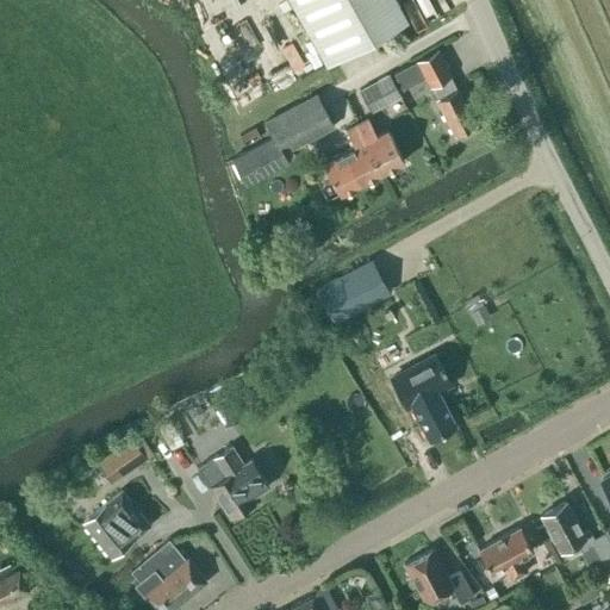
[(396,0),(287,0),(325,66),(406,19),(396,0)]
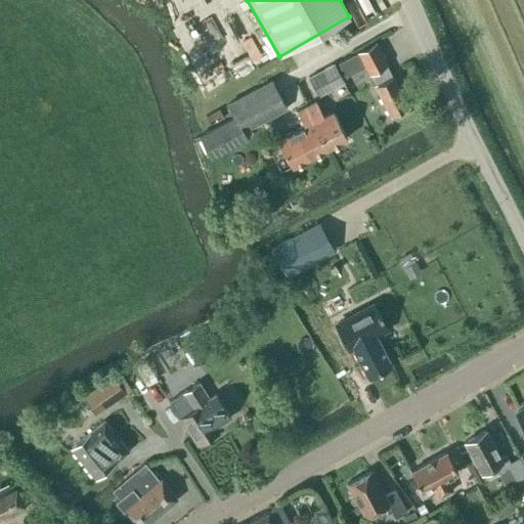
[(375,86),(390,116),(407,106),(392,77),(386,66),(387,66),(375,44),(338,63),(345,78),(365,67),(375,86)]
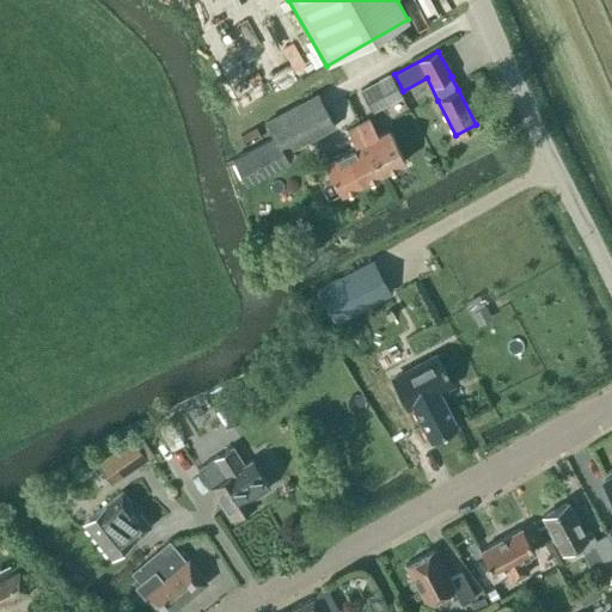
[(359,90),(371,112),(401,97),(389,74),(359,90)]
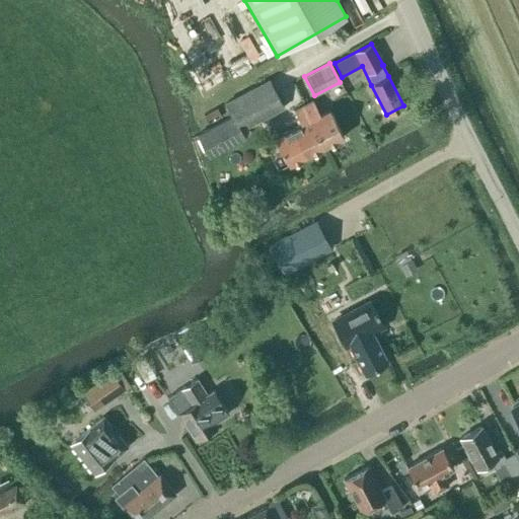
[(244,138),(240,130),(283,107),(270,80),(225,103),(232,117),(197,134),(208,156),(244,138)]
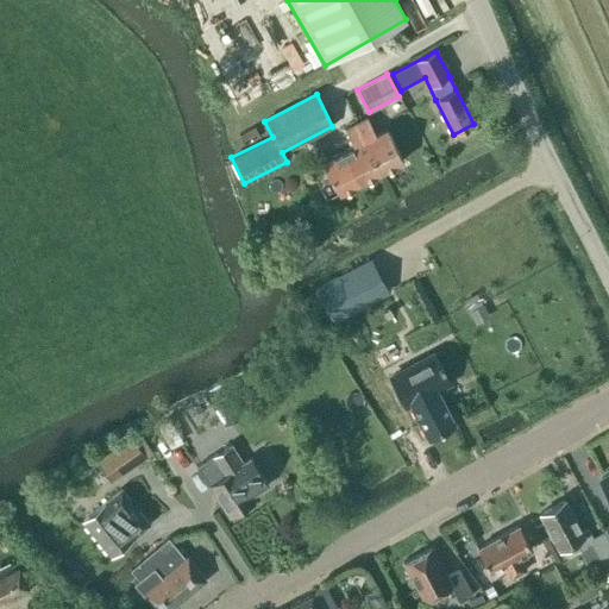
[(375,135),(366,118),(356,124),(381,171),(402,161),(387,129),(375,135)]
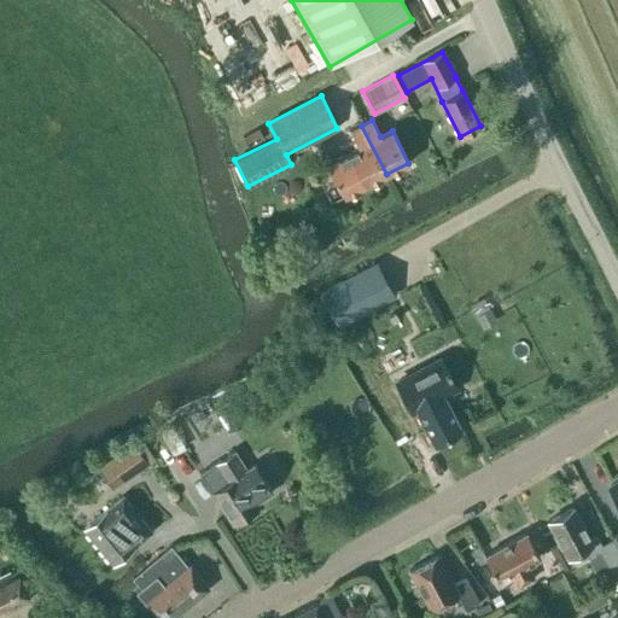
[(363,186),(386,174),(361,126),(349,132),(359,149),(347,155),(327,164),(343,196),(362,186),(363,186)]
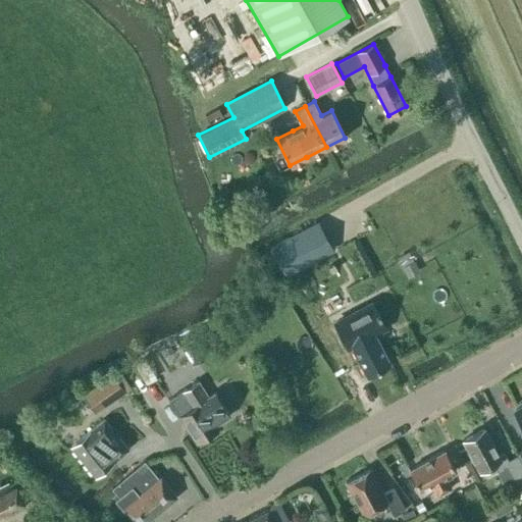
[(317,219),(270,244),(284,271),(331,247),(317,219)]
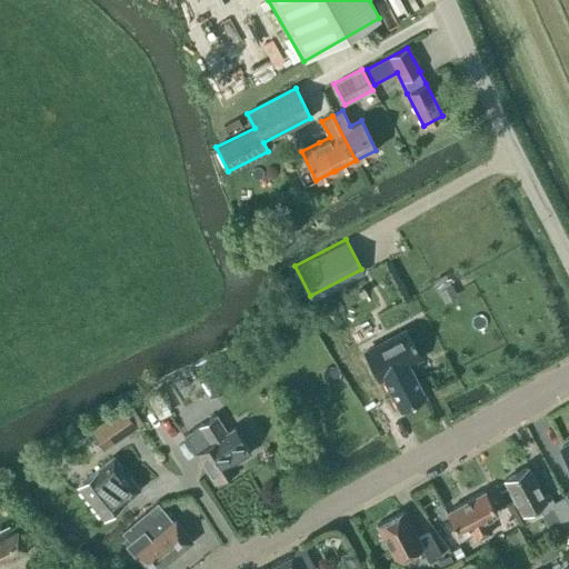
[(443,288),(438,291),(443,302),(456,296),(450,285),(448,286),(443,288)]
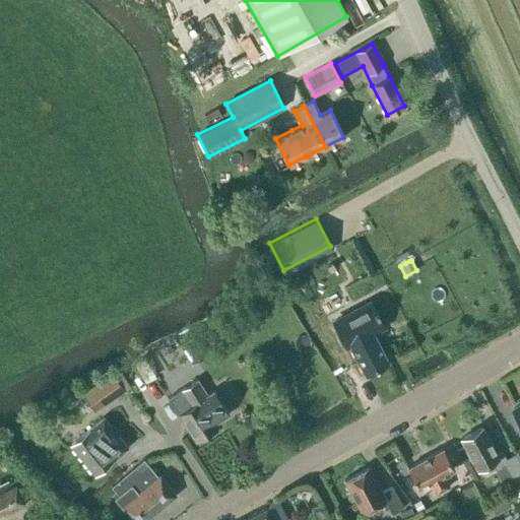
[(371,303),(333,322),(345,345),(349,343),(350,345),(365,374),(388,362),(372,331),(383,326),(371,303)]
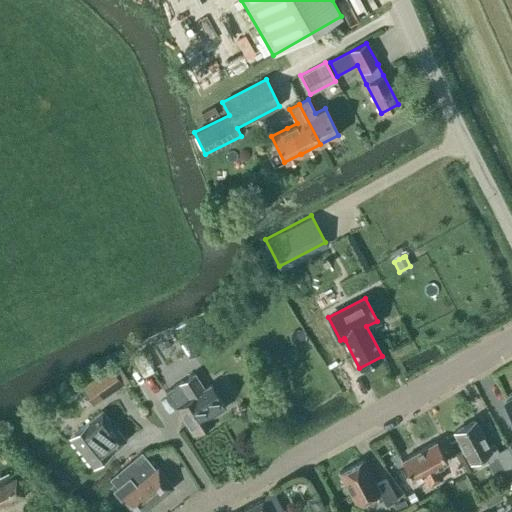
[(183,337),(176,342),(188,359),(202,349),(190,332),(186,335),(183,337)]
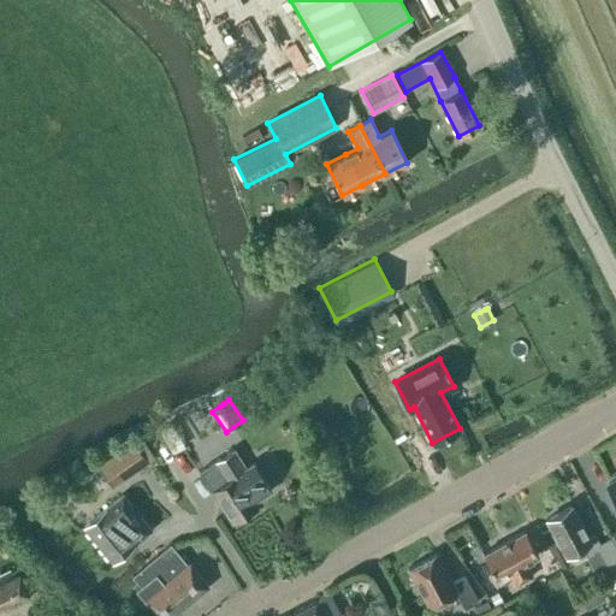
[(170,419),(181,440),(207,427),(196,406),(170,419)]
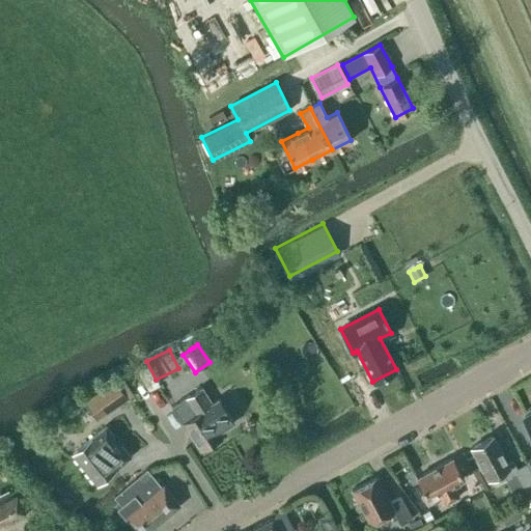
[(137,369),(147,390),(156,386),(149,374),(146,368),(145,366),(137,369)]
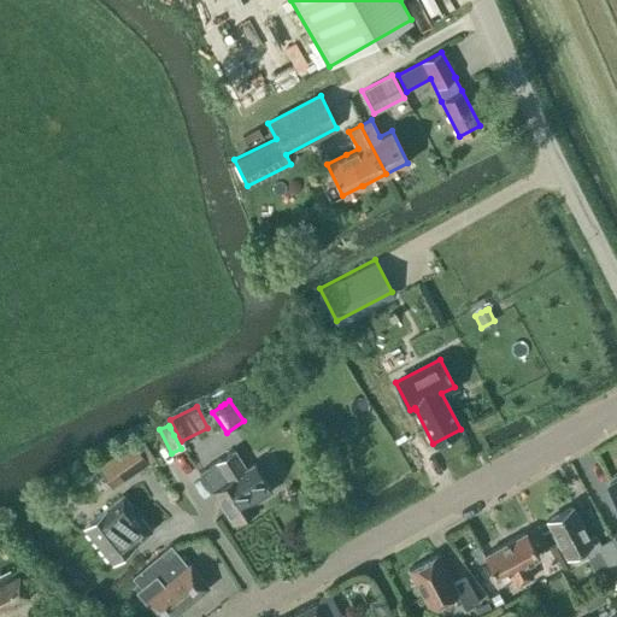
[(97,465),(111,486),(147,462),(133,441),(97,465)]
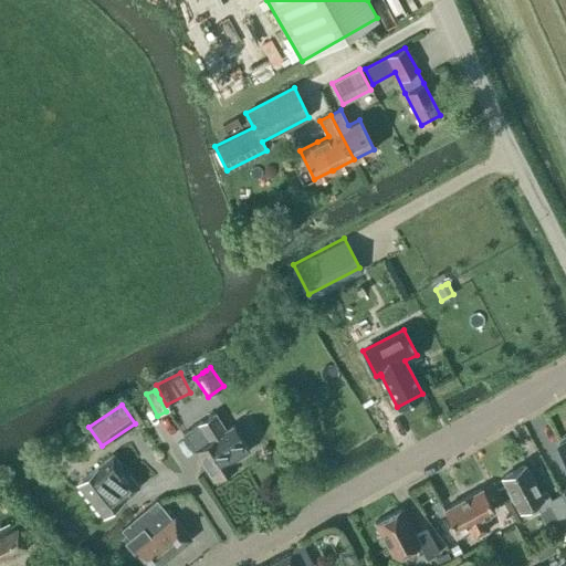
[(248,451),(232,427),(224,431),(215,415),(182,435),(212,480),(237,464),(233,460),(248,451)]
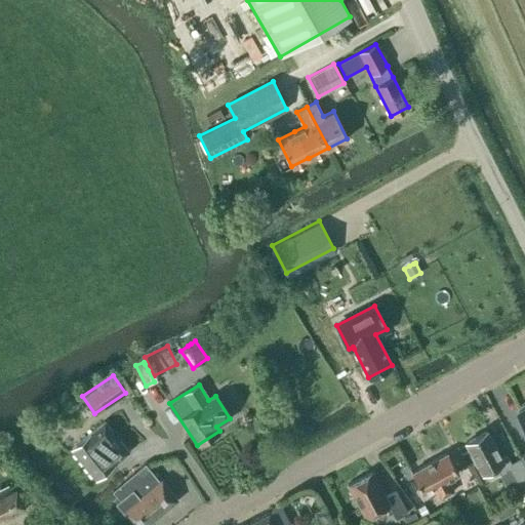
[(71,449),(95,479),(128,452),(104,422),(71,449)]
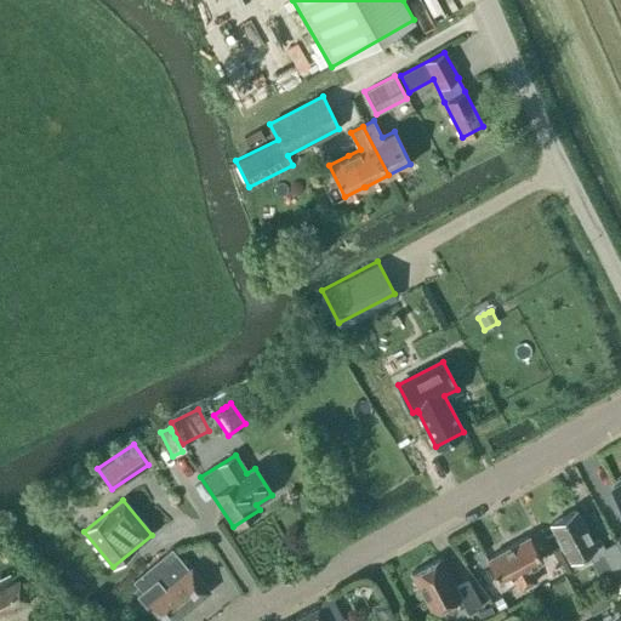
[(575,510),(550,524),(570,560),(573,559),(576,557),(586,551),(590,556),(592,562),(591,562),(597,575),(610,568),(619,582),(620,580),(620,551),(615,541),(604,547),(598,537),(592,541),(582,522),(575,510)]
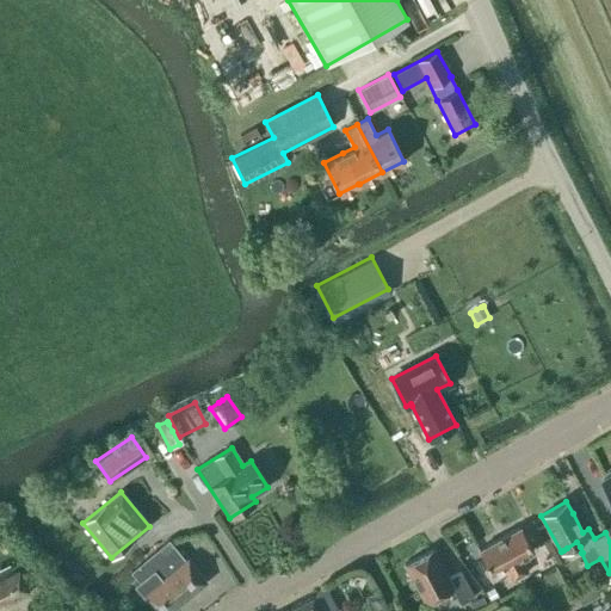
[(526,572),(519,559),(532,551),(519,528),(479,550),(492,574),(505,567),(512,580),(526,572)]
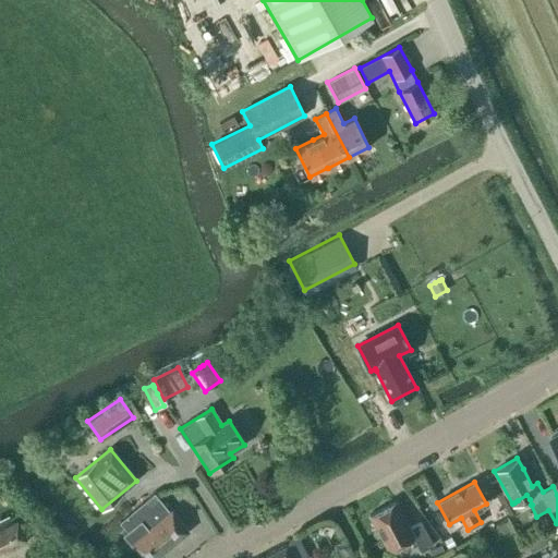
[(143,501),(118,522),(125,532),(122,534),(142,557),(155,557),(187,531),(164,501),(161,502),(157,497),(146,506),(143,501)]
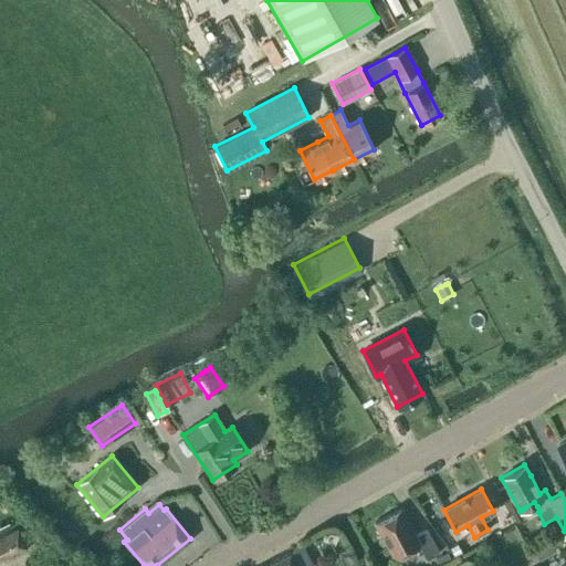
[(418,545),(426,559),(439,553),(427,530),(415,535),(400,510),(375,523),(394,558),(418,545)]
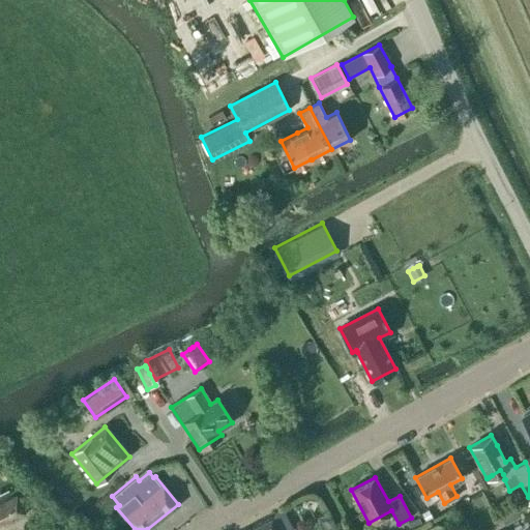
[(464,482),(460,484),(467,498),(479,492),(471,478),(468,480),(464,482)]
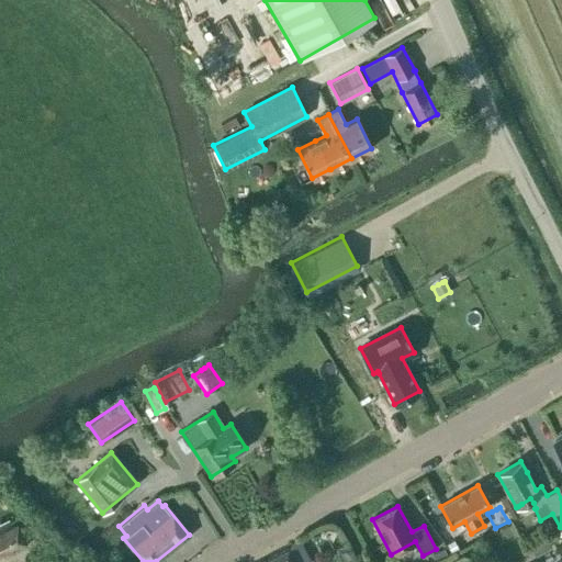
[(17,525),(0,534),(0,558),(26,543),(24,540),(19,528),(18,527),(17,525)]
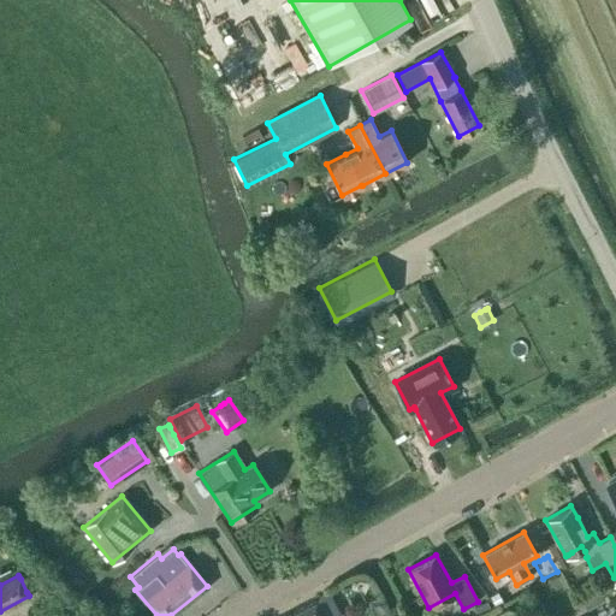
[(303,608),(286,615),(338,615),(325,590),(323,591),(314,602),(312,604),(303,608)]
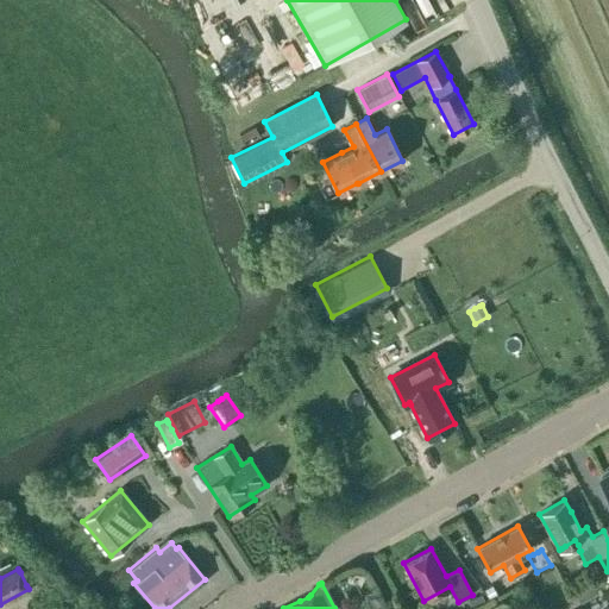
[(583,588),(573,594),(579,604),(597,594),(590,583),(588,584),(583,588)]
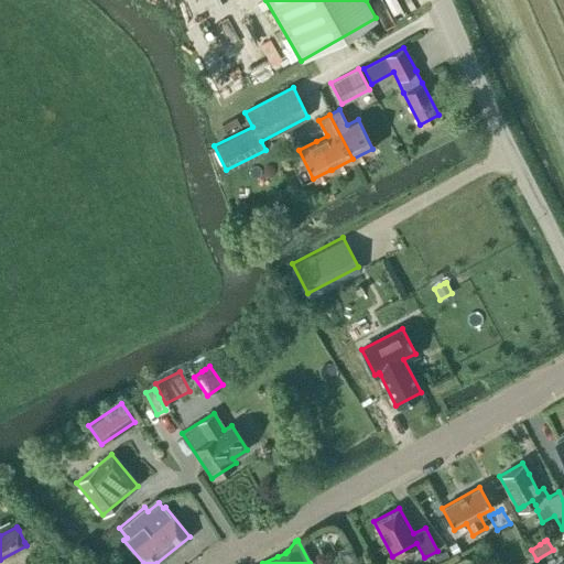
[(438,553),(433,555),(436,562),(447,556),(445,551),(442,552),(438,553)]
